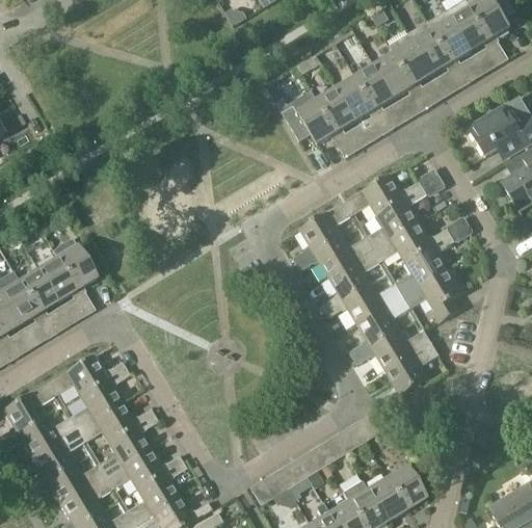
[(463,0),(447,10),(471,51),(490,40),(468,2),(468,0),(463,0)]
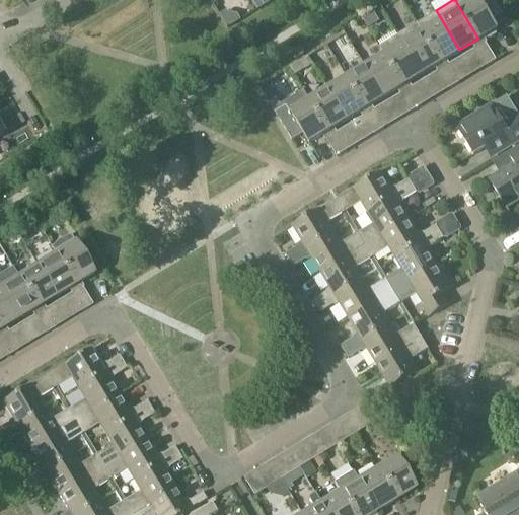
[(458,1),(456,2),(478,39),(498,26),(493,17),(503,11),(496,0),(459,0),(458,1)]
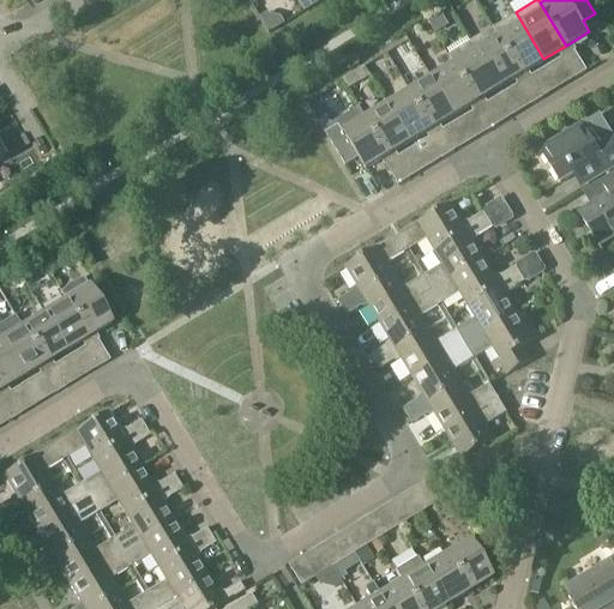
[(516,12),(493,25),(522,72),(543,59),(516,12)]
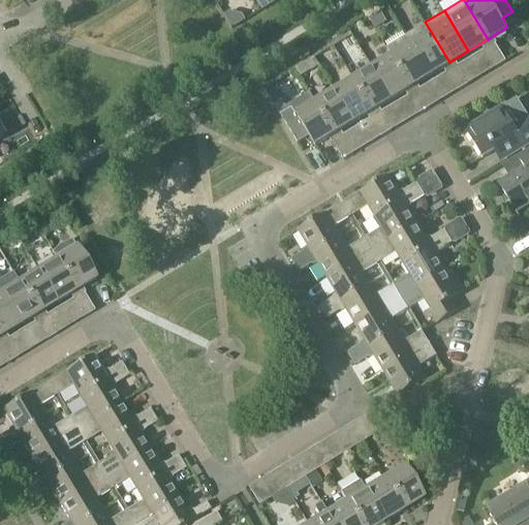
[(425,22),(406,33),(430,73),(449,62),(425,22)]
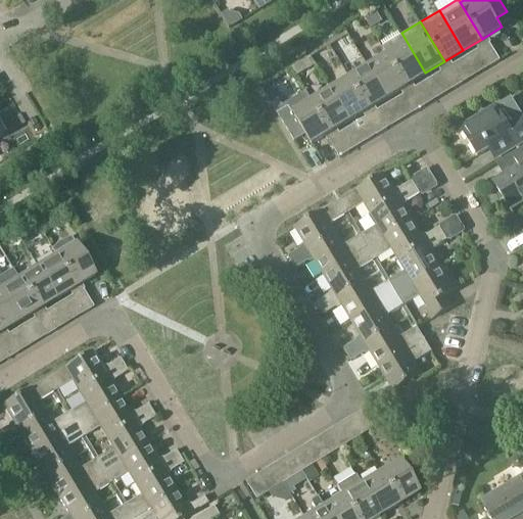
[(401,33),(382,44),(387,52),(388,53),(407,84),(425,73),(401,33)]
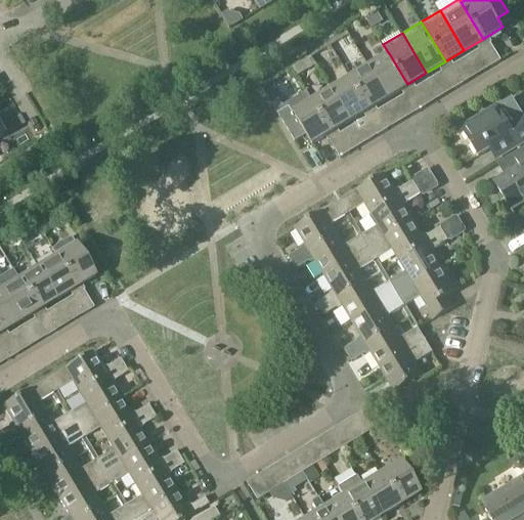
[(491,41),(482,46),(487,55),(496,50),(491,41)]
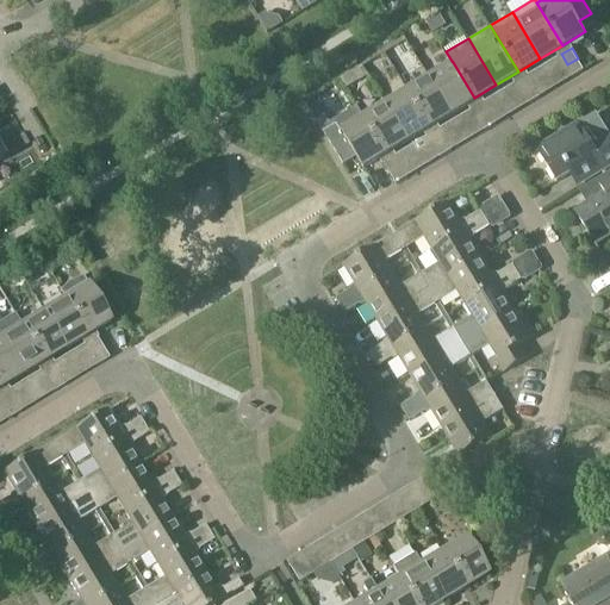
[(567,64),(573,74),(584,68),(578,58),(567,64)]
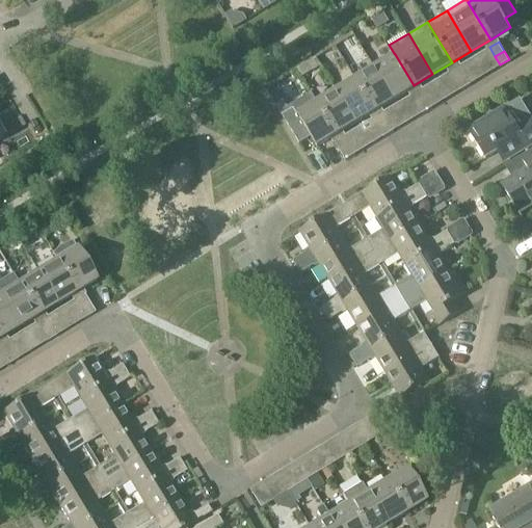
[(394,53),(375,64),(375,66),(395,97),(414,85),(395,54),(394,53)]
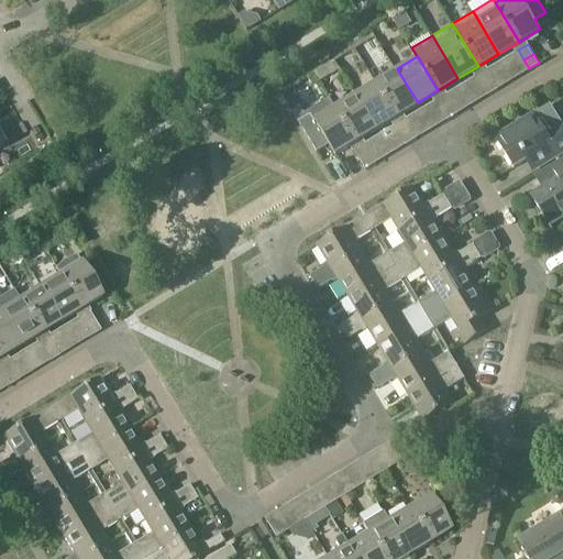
[(323,65),(315,70),(320,78),(328,74),(323,65)]
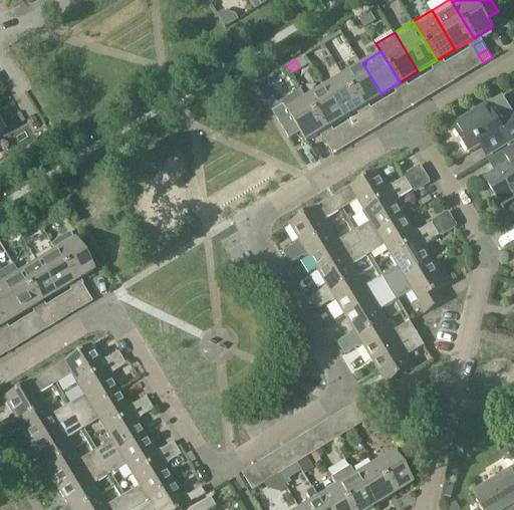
[(362,62),(344,73),(344,74),(362,105),(381,93),(362,63),(362,62)]
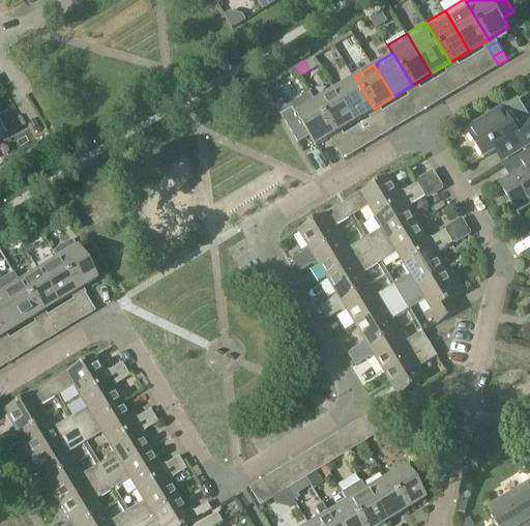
[(460,64),(449,69),(455,79),(465,72),(460,64)]
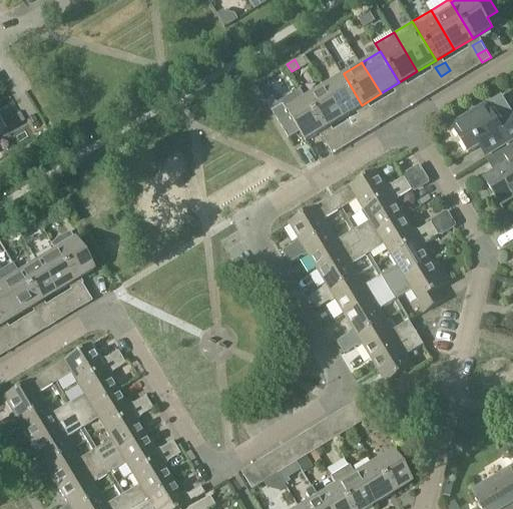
[(450,70),(441,76),(446,84),(455,79),(450,70)]
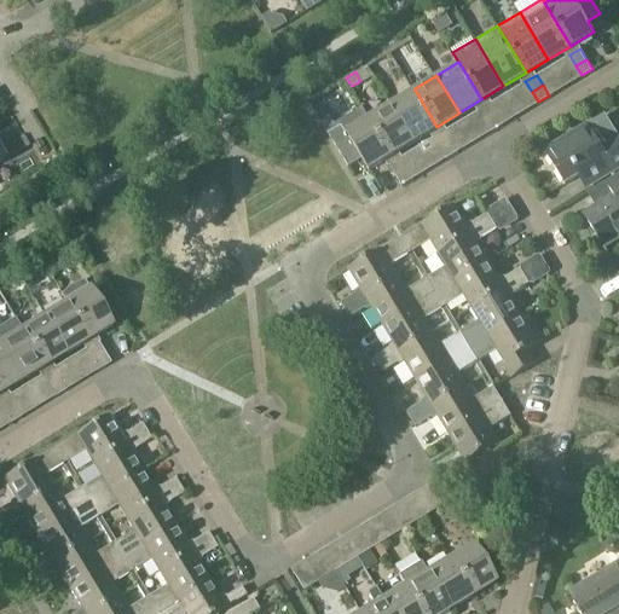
[(415,88),(392,103),(415,140),(437,127),(415,90),(415,88)]
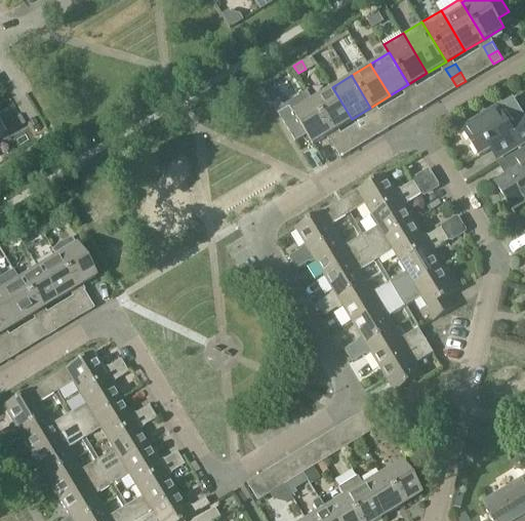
[(417,86),(407,91),(408,92),(412,101),(422,95),(417,86)]
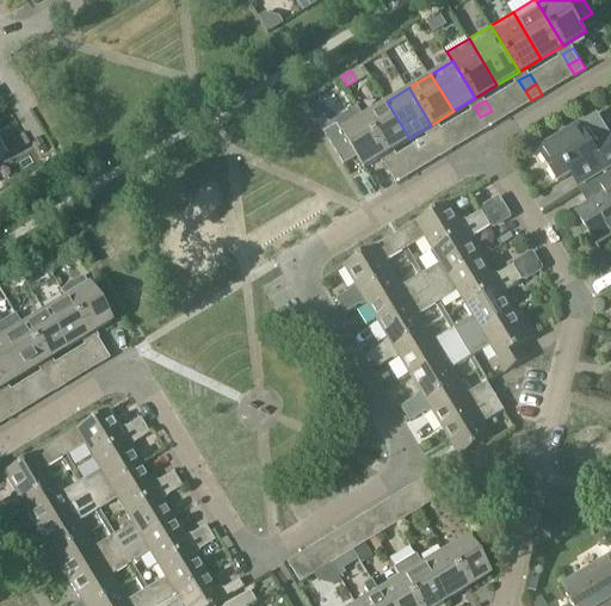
[(387,101),(365,115),(387,152),(409,138),(387,101)]
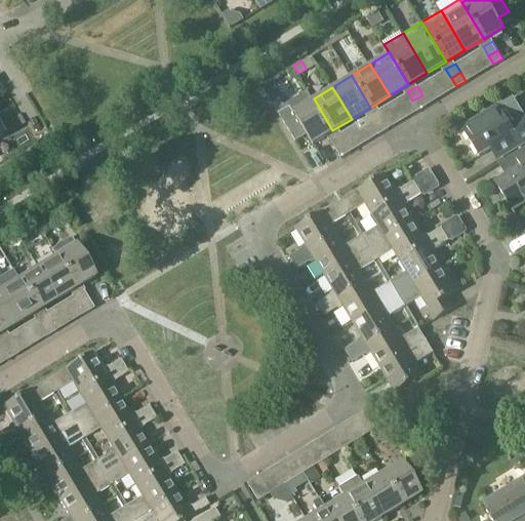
[(308,89),(277,109),(295,138),(307,131),(313,143),(332,130),(314,98),(308,89)]
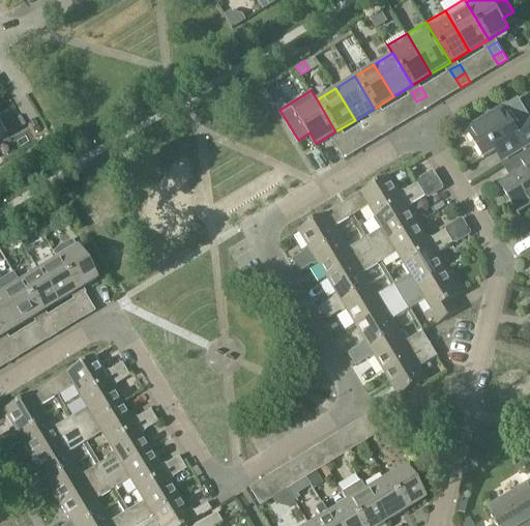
[(500,105),(465,126),(482,155),(495,148),(501,158),(518,149),(529,141),(529,118),(529,117),(529,116),(529,114),(518,95),(501,106),(500,105)]
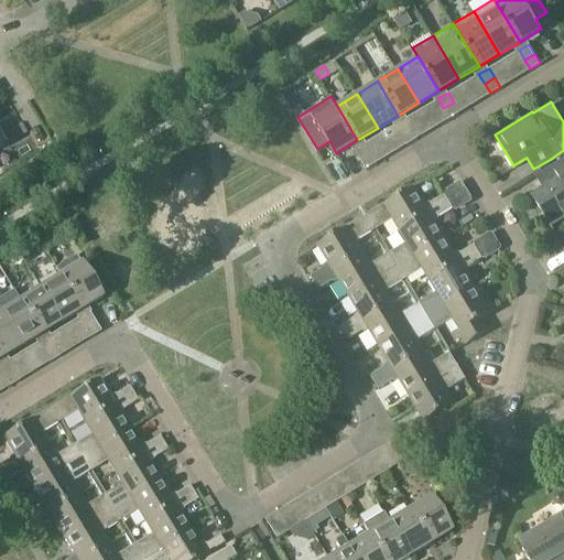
[(454,103),(443,108),(449,118),(459,111),(454,103)]
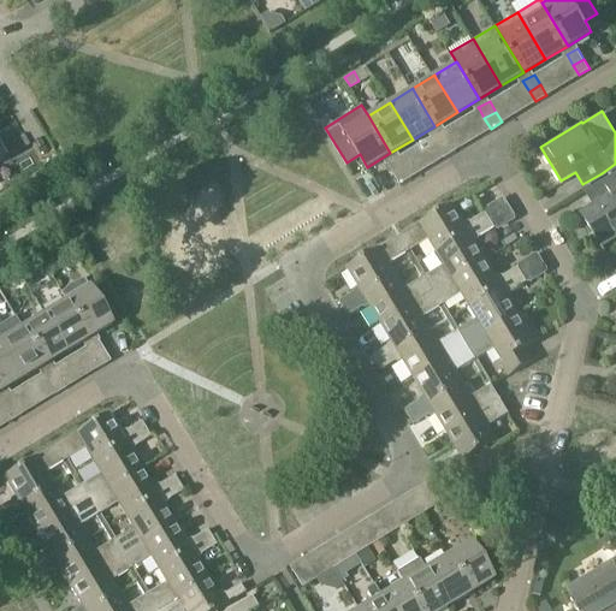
[(444,128),(433,135),(439,144),(451,138),(444,128)]
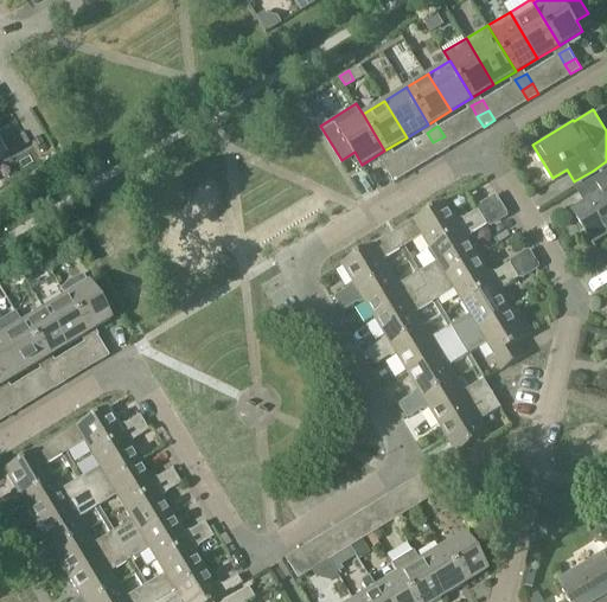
[(445,136),(433,142),(440,153),(441,152),(451,147),(445,136)]
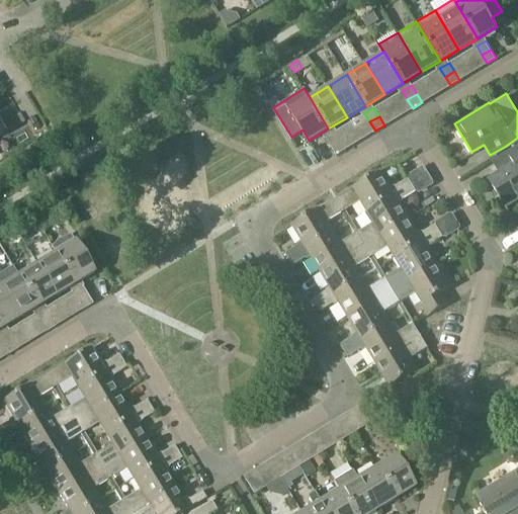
[(336,130),(327,136),(332,145),(342,139),(336,130)]
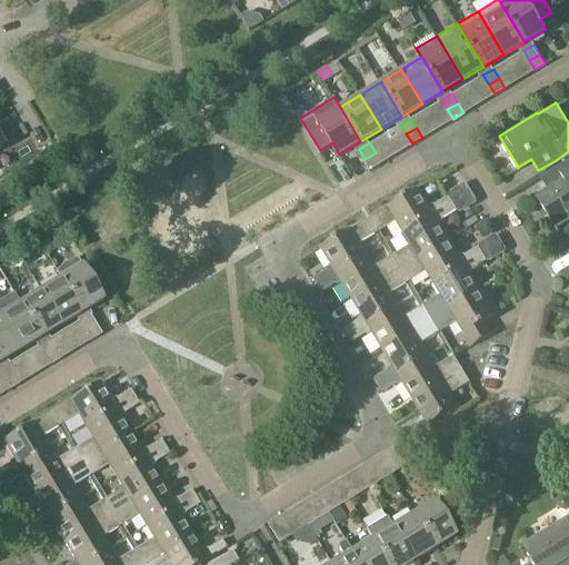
[(376,152),(365,159),(370,168),(381,162),(376,152)]
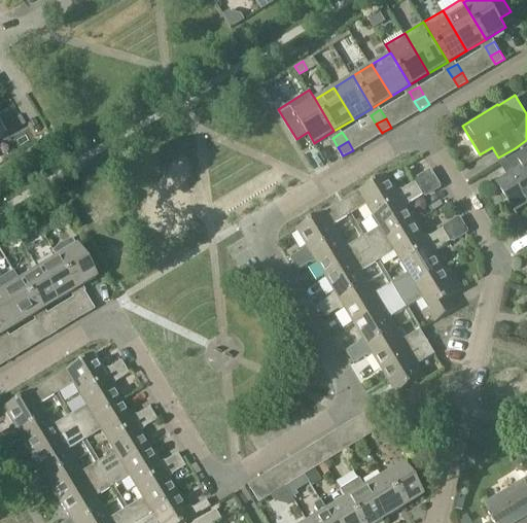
[(526,144),(514,152),(522,166),(495,181),(512,208),(526,199),(526,144)]
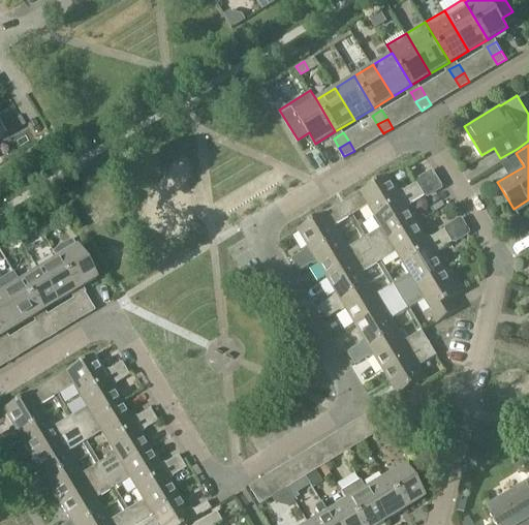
[(344,199),(343,199),(351,214),(353,213),(354,212),(368,204),(374,215),(403,197),(389,174),(344,201),(344,199)]
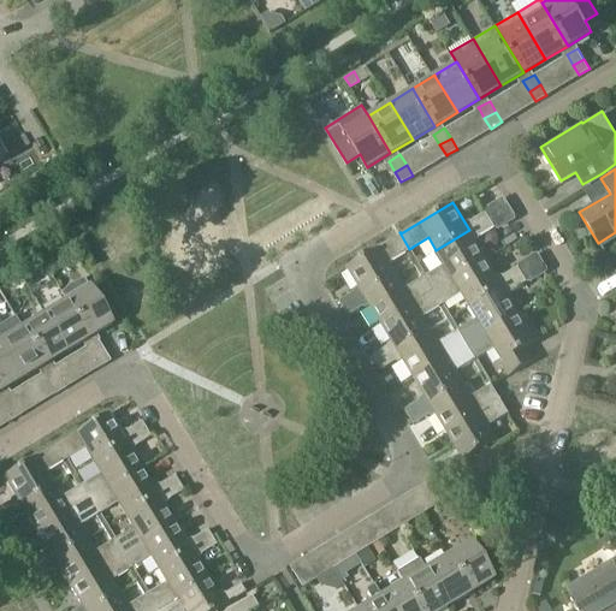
[(485,209),(471,218),(475,226),(490,218),(490,217),(485,209)]
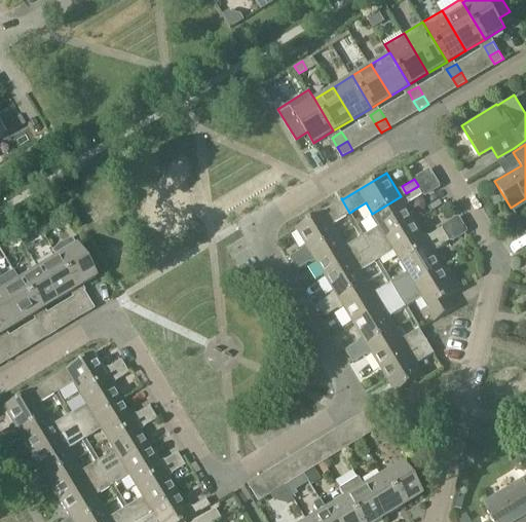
[(418,186),(406,193),(410,199),(422,192),(418,186)]
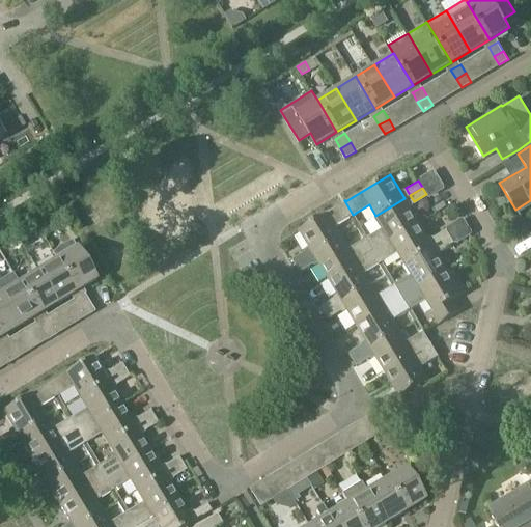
[(368,236),(366,237),(373,249),(418,222),(404,198),(375,216),(383,226),(368,236)]
